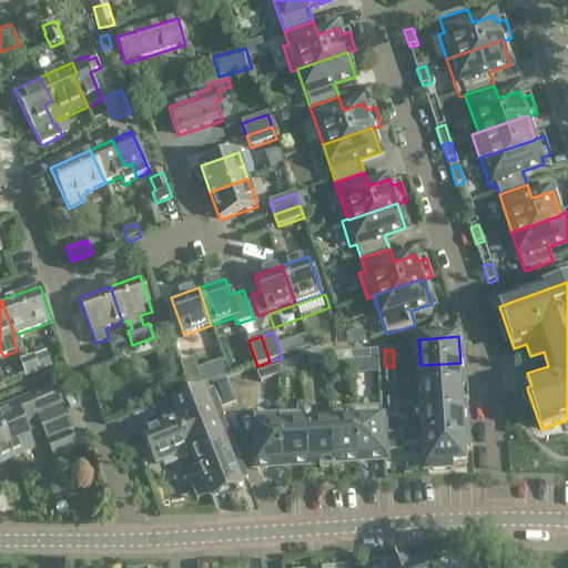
[(352,353),(353,362),(371,361),(369,352),(352,353)]
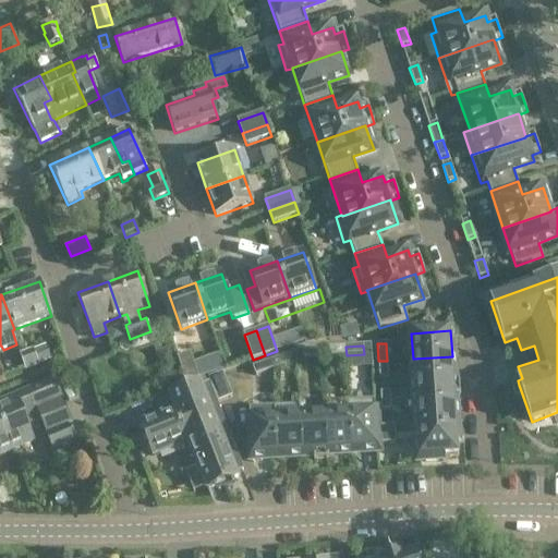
[(347,355),(346,347),(328,348),(329,356),(347,355)]
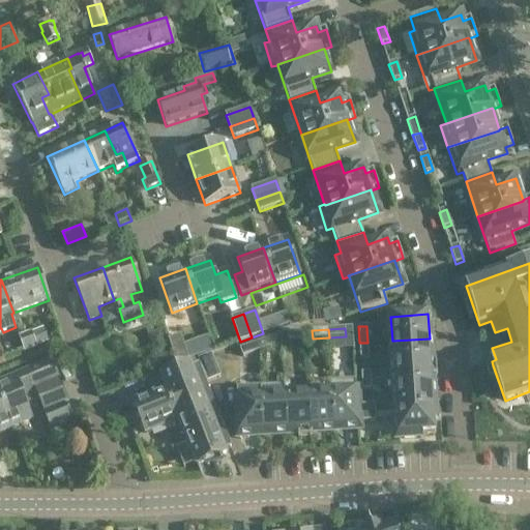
[(305,340),(304,331),(289,332),(289,341),(305,340)]
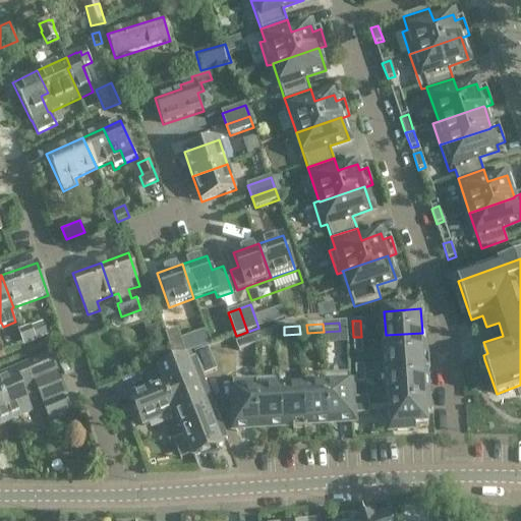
[(18,333),(23,346),(35,342),(30,328),(18,333)]
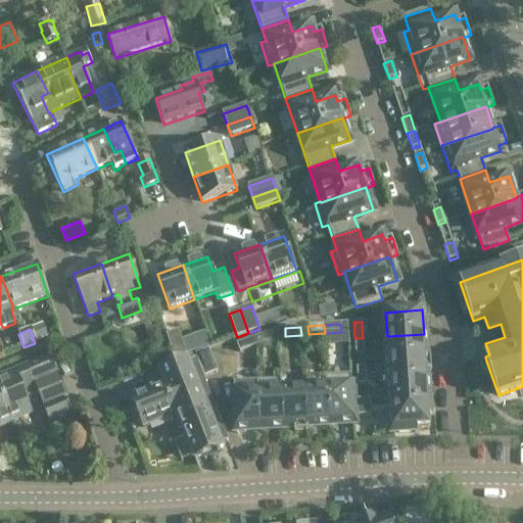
[(175,360),(186,355),(178,331),(167,335),(175,360)]
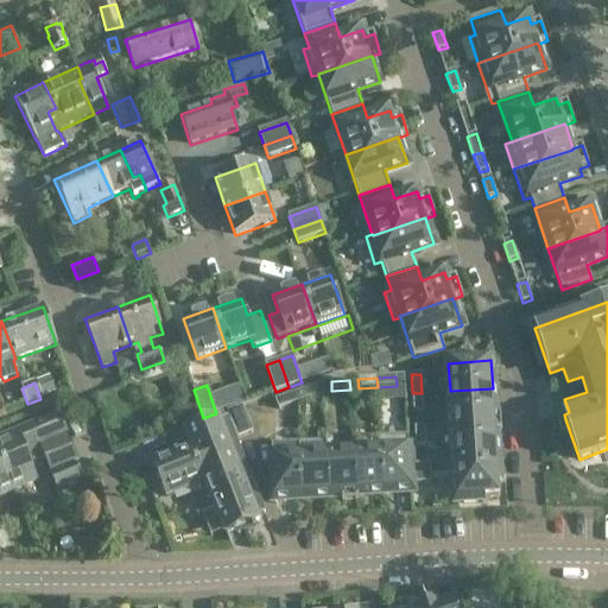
[(295,394),(298,403),(316,397),(312,388),(295,394)]
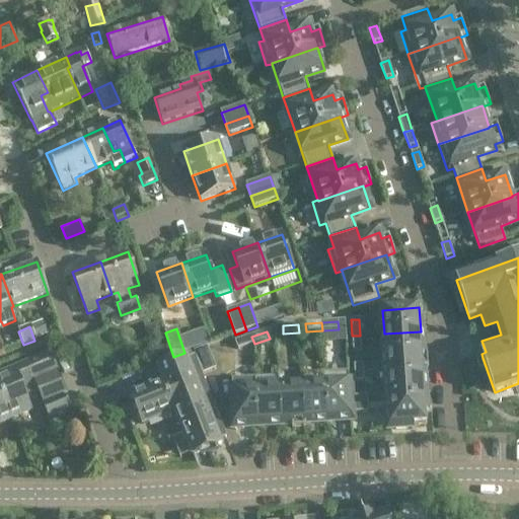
[(422,355),(422,354),(421,331),(384,334),(386,357),(422,355)]
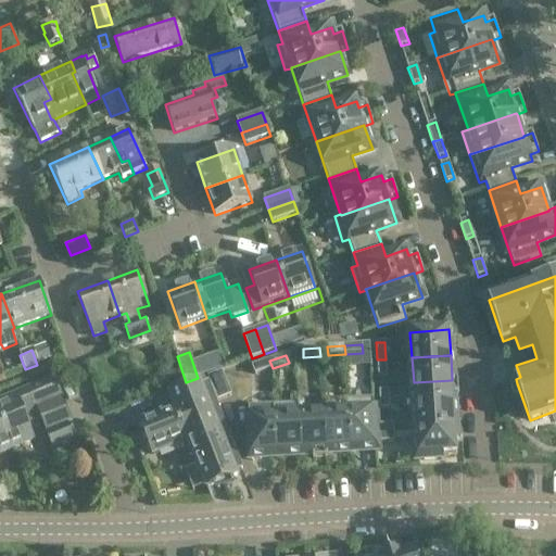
[(386,359),(377,359),(378,377),(387,377),(386,359)]
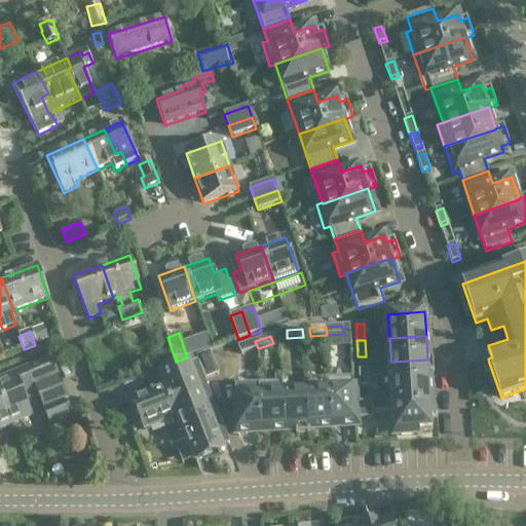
[(258,348),(255,341),(239,346),(241,354),(258,348)]
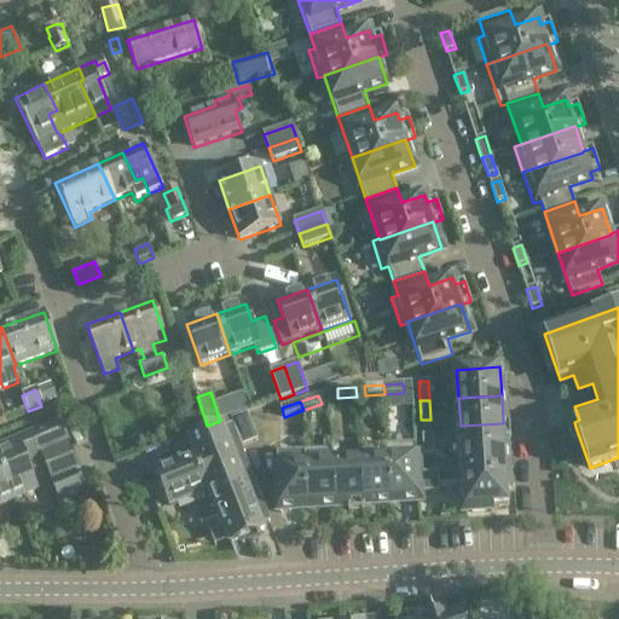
[(233,420),(244,447),(258,443),(247,415),(233,420)]
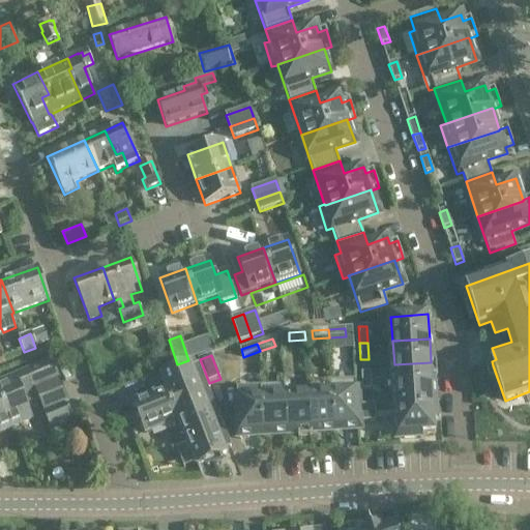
[(69,404),(51,359),(0,380),(0,402),(7,421),(9,420),(13,429),(32,420),(25,404),(37,399),(51,428),(70,419),(64,406),(69,404)]
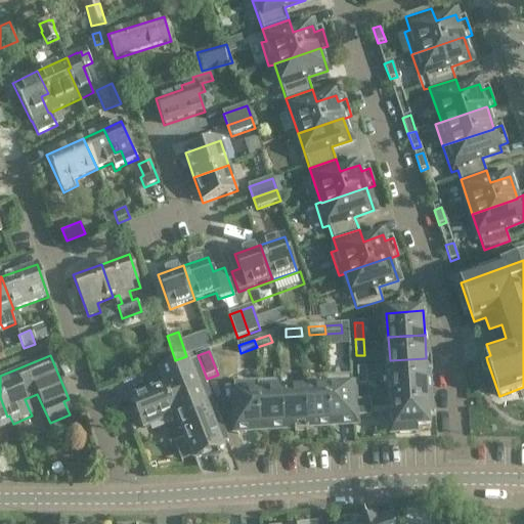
[(428,381),(427,370),(432,370),(432,356),(426,357),(426,358),(390,360),(391,384),(428,381)]
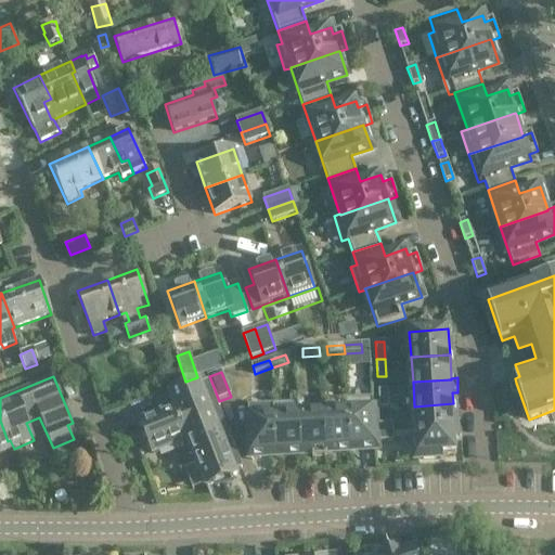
[(169,392),(175,407),(188,440),(206,487),(236,475),(235,472),(242,468),(207,382),(201,384),(199,381),(169,392)]
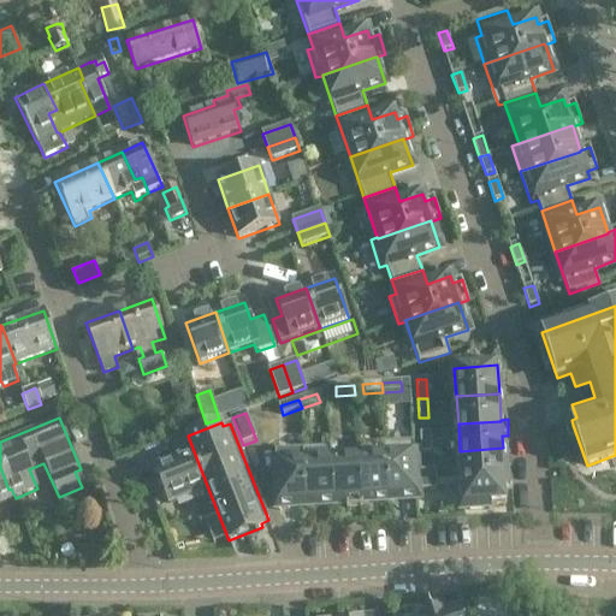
[(430,433),(420,434),(421,454),(431,452),(430,433)]
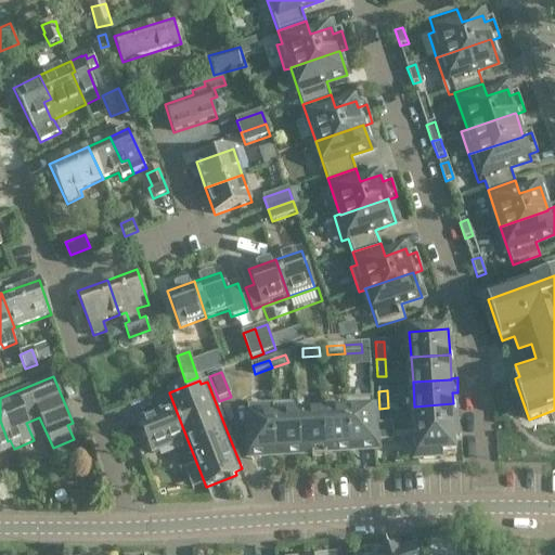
[(376,448),(375,441),(375,434),(375,425),(373,399),(347,400),(350,449),(376,448)]
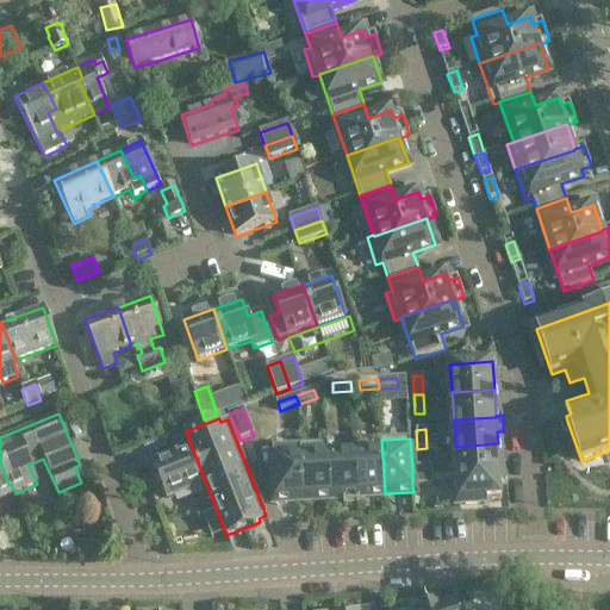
[(354,454),(355,454),(359,496),(385,493),(381,440),(354,442),(354,454)]
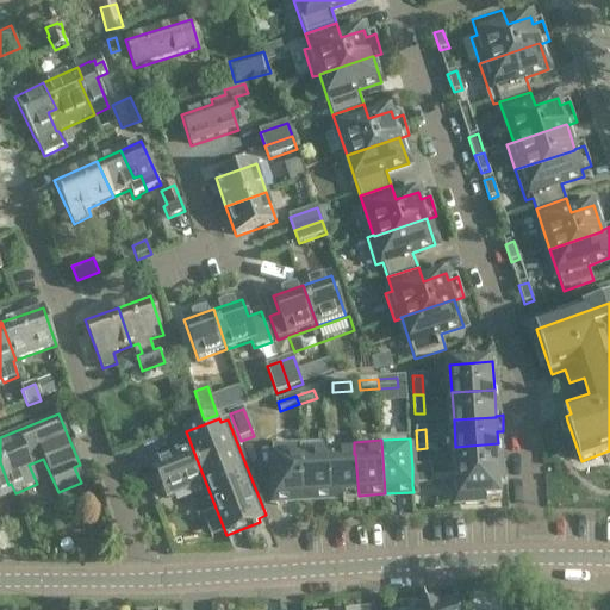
[(300,444),(302,456),(304,499),(331,497),(328,455),(328,443),(300,444)]
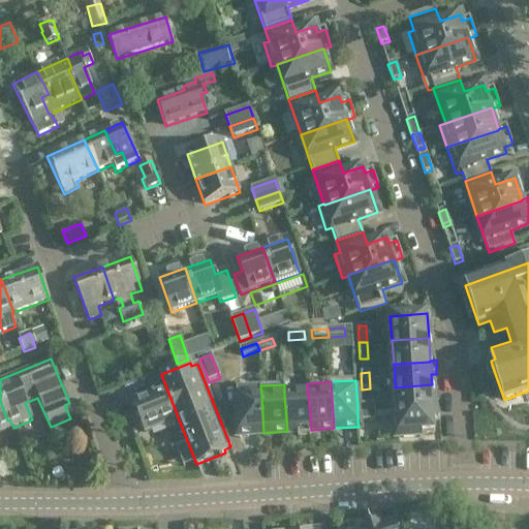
[(395,387),(397,410),(433,408),(432,384),(395,387)]
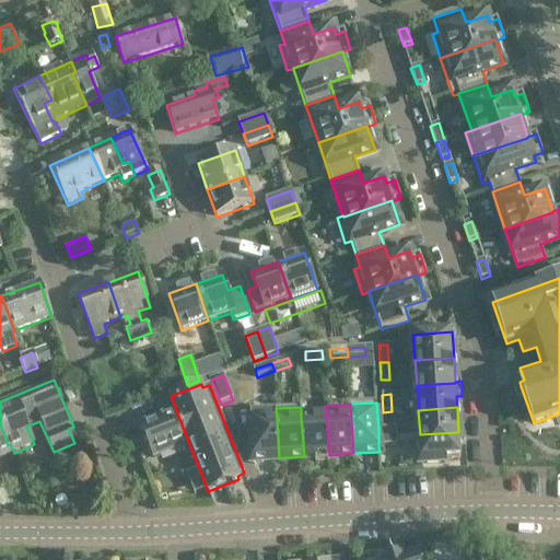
[(277,419),(276,408),(249,410),(253,459),(279,458),(277,419)]
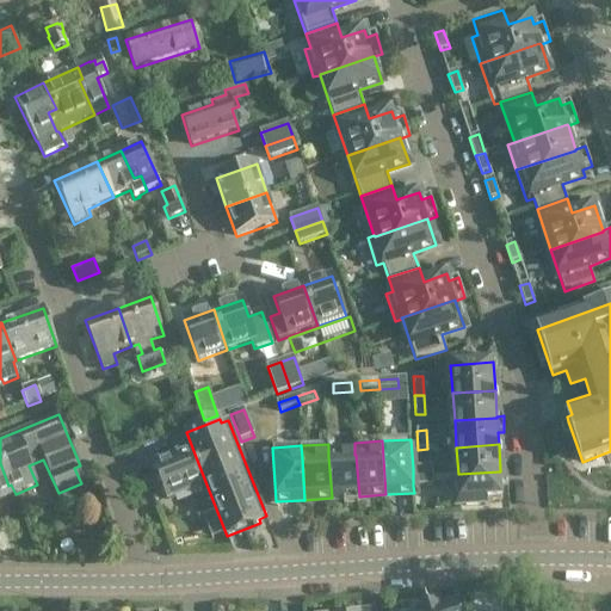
[(168,500),(207,485),(192,448),(154,463),(168,500)]
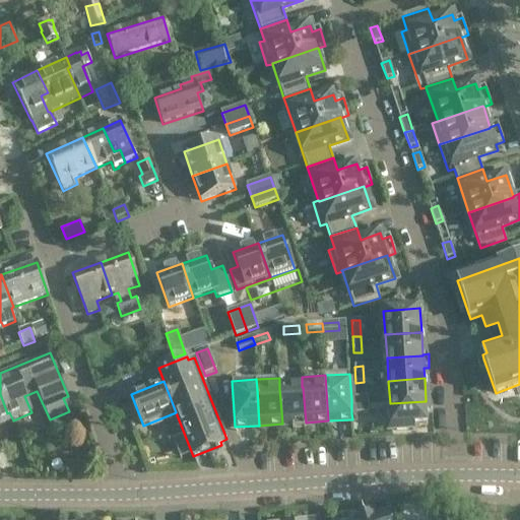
[(306,423),(303,387),(302,387),(279,388),(282,424),(293,424),(293,429),(307,428),(306,423)]
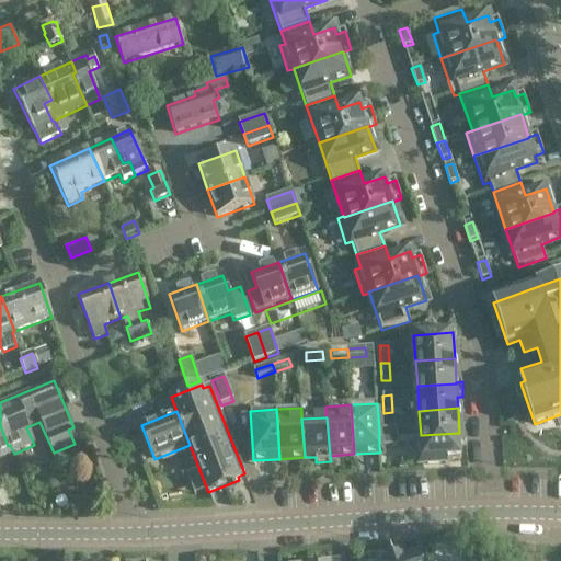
[(0,459),(14,454),(10,445),(8,446),(0,425),(0,459)]
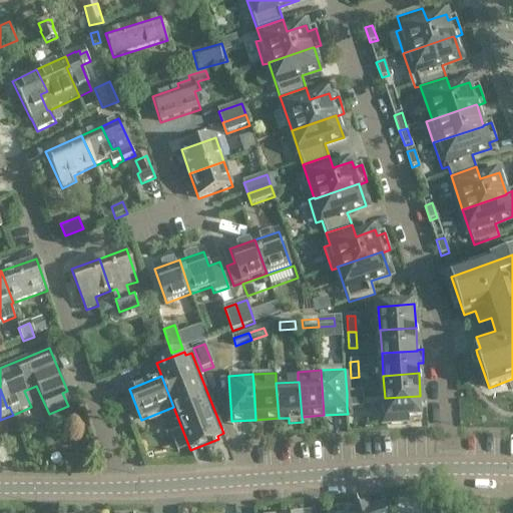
[(102,390),(105,414),(117,412),(114,389),(102,390)]
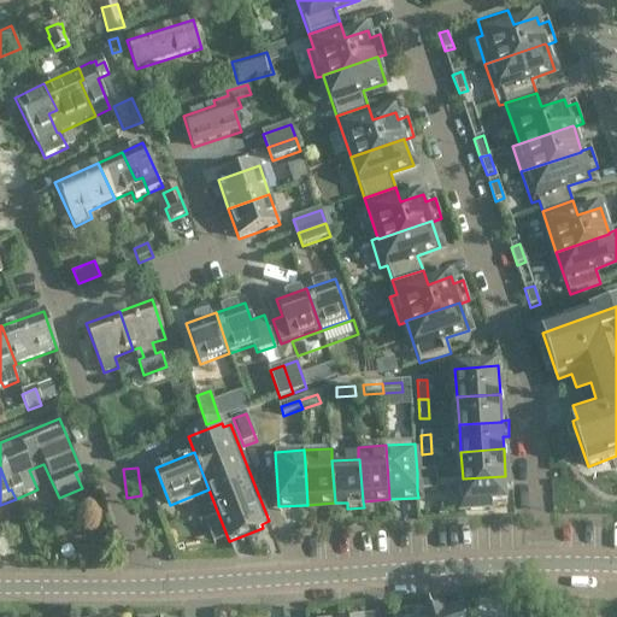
[(417,482),(436,481),(436,471),(417,472),(417,482)]
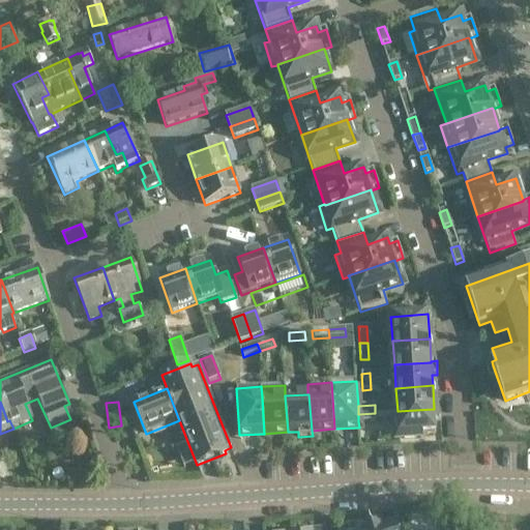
[(436,434),(434,409),(398,411),(399,436),(404,436),(404,439),(416,438),(416,435),(436,434)]
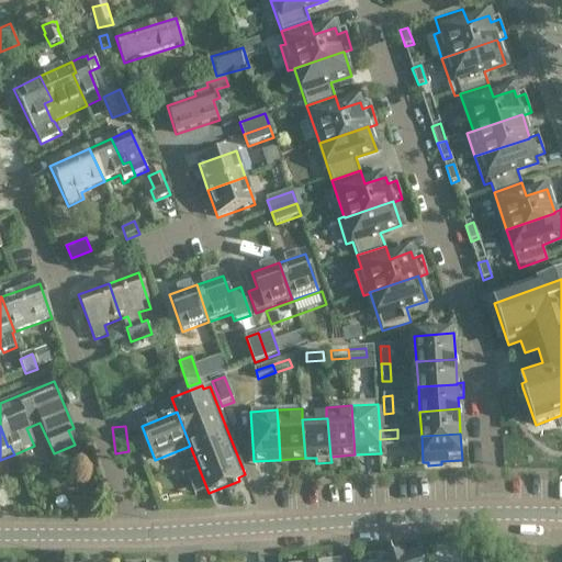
[(398,446),(397,438),(380,439),(380,447),(398,446)]
